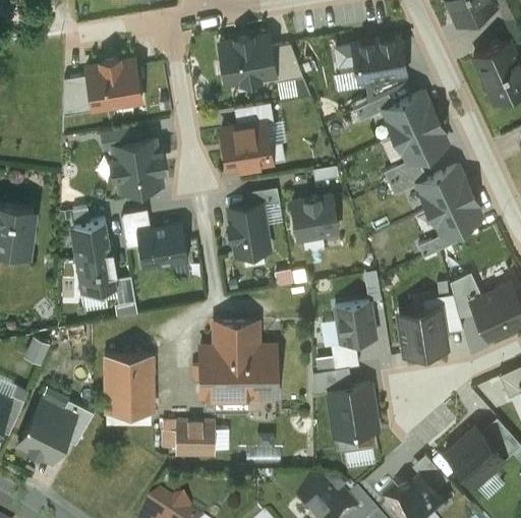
[(489,0),(450,0),(460,22),(494,7),(489,0)]
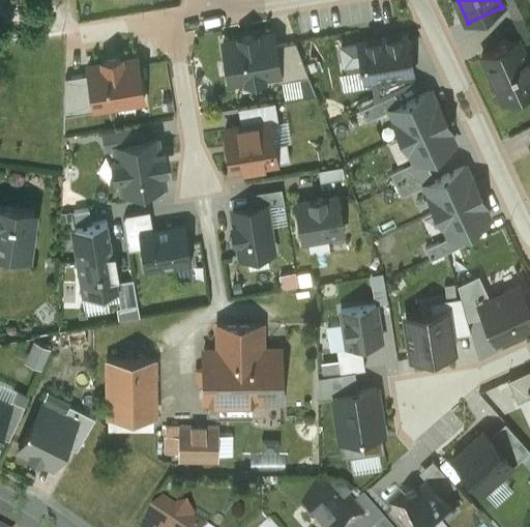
[(529,10),(524,0),(504,0),(513,20),(529,12),(529,10)]
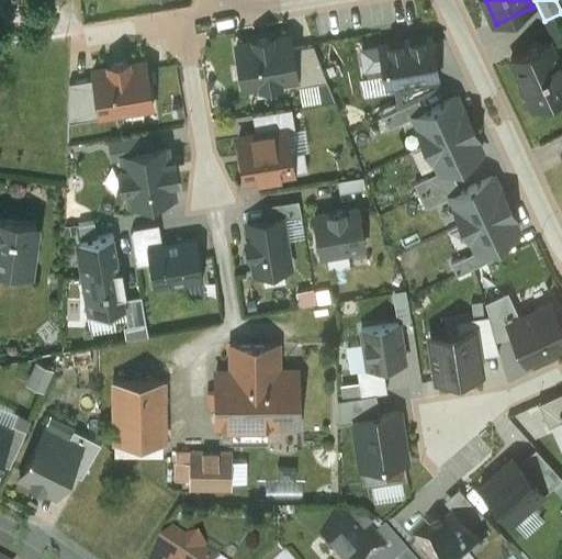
[(561,13),(544,21),(555,45),(561,42),(561,13)]
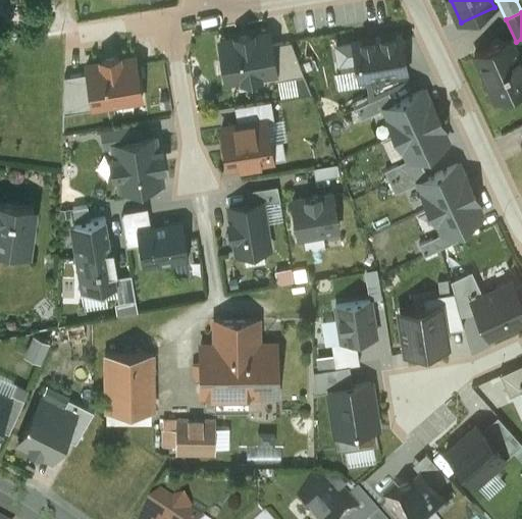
[(270,48),(268,36),(251,39),(251,38),(237,40),(237,42),(220,44),(226,83),(243,81),(243,82),(259,79),(259,78),(273,74),(274,74),(270,48)]
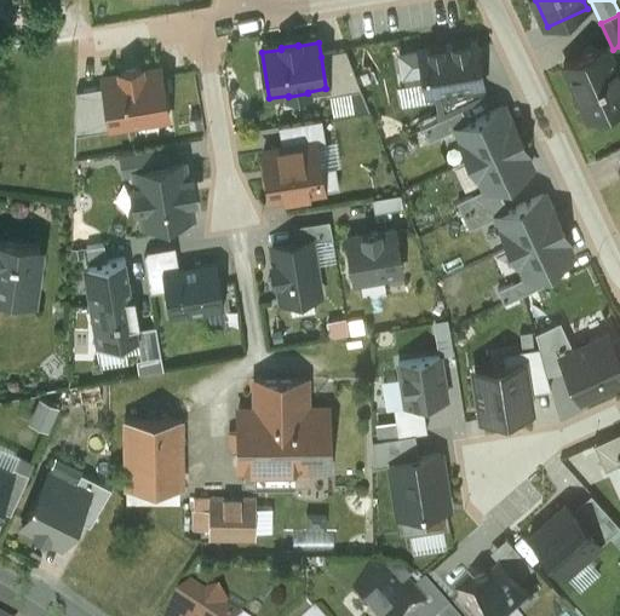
[(475,44),(400,57),(403,79),(424,75),(428,97),(482,87),(475,44)]
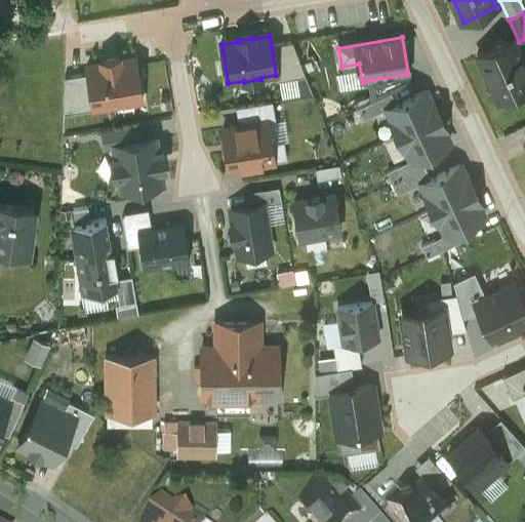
[(524,69),(512,41),(478,56),(489,81),(488,82),(497,103),(524,89),(524,69)]
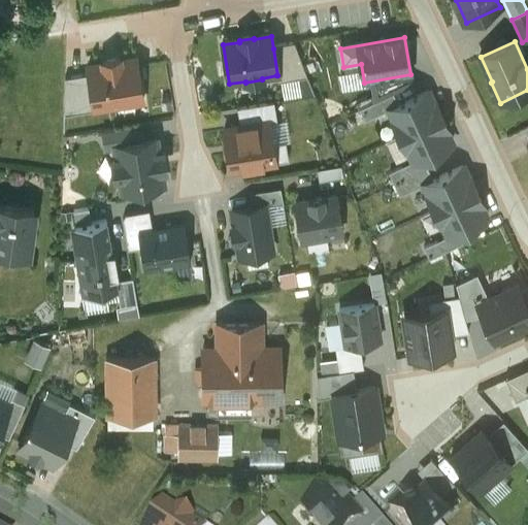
[(273,48),(277,75),(276,75),(278,85),(307,79),(294,44),(273,48)]
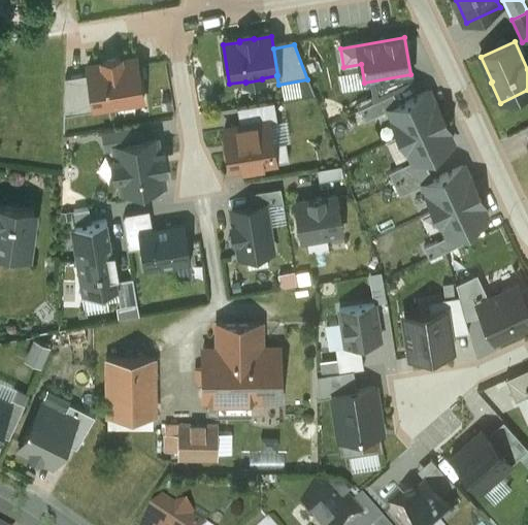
[(103,67),(88,69),(89,76),(95,109),(142,102),(135,62),(121,64),(120,61),(102,64),(103,67)]
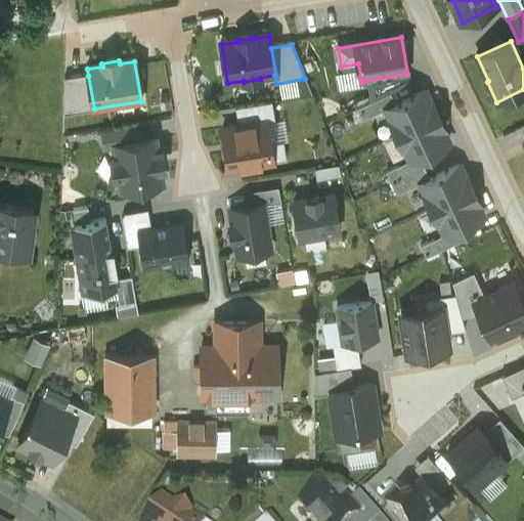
[(64,80),(63,116),(94,111),(94,109),(88,76),(64,80)]
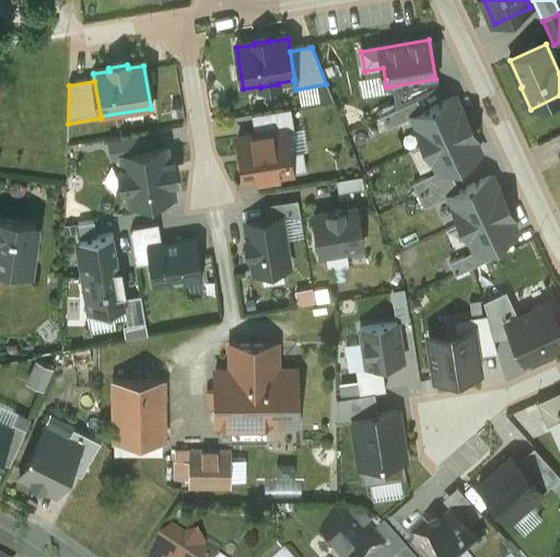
[(459,112),(453,100),(422,114),(412,118),(419,131),(417,132),(423,147),(468,126),(462,112),(459,112)]
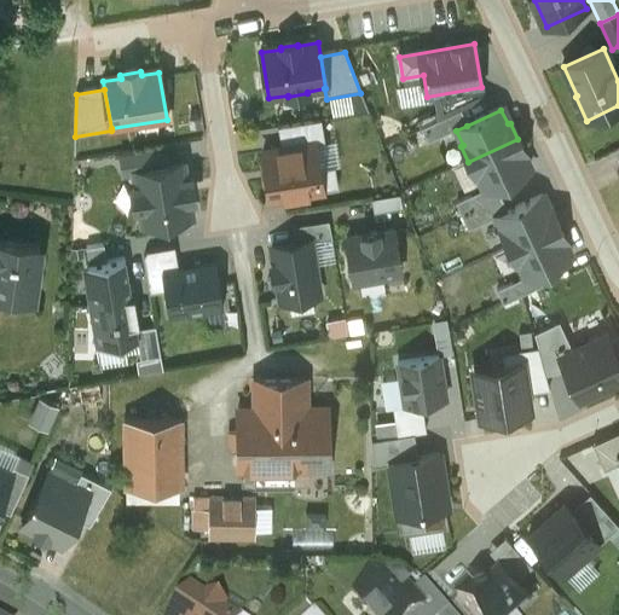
[(428,145),(456,131),(467,126),(461,112),(422,131),(428,145)]
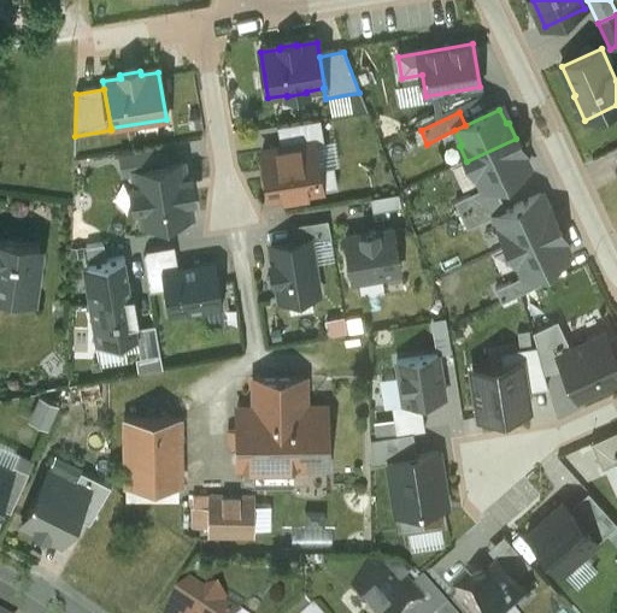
[(319,122),(277,129),(281,151),(313,145),(313,146),(324,145),(319,122)]
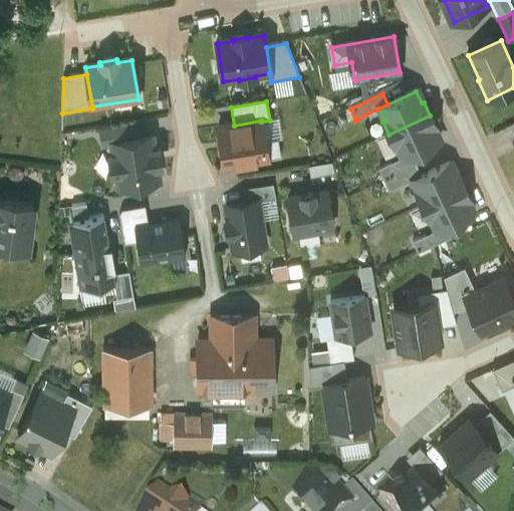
[(437,130),(430,115),(389,135),(396,149),(397,148),(403,160),(440,143),(435,131),(437,130)]
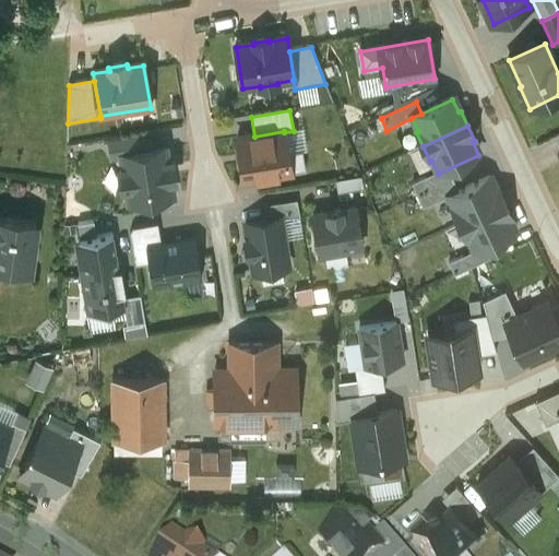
[(287,155),(284,132),(284,131),(254,137),(237,139),(245,181),(290,174),(287,155)]
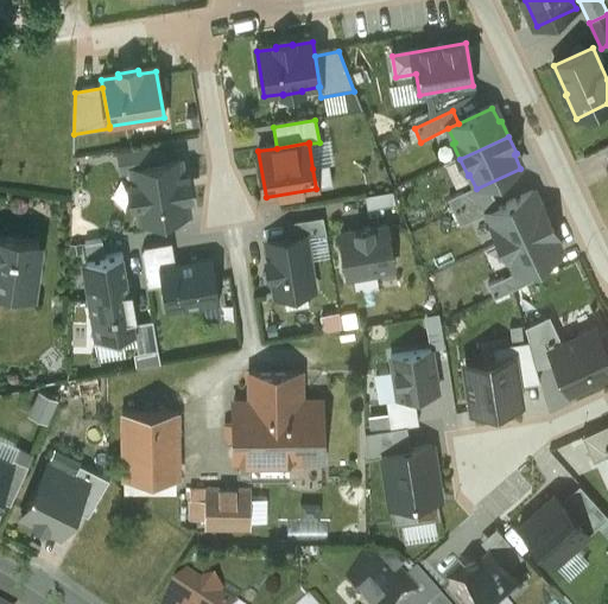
[(133,172),(132,170),(164,165),(160,145),(119,152),(122,173),(133,172)]
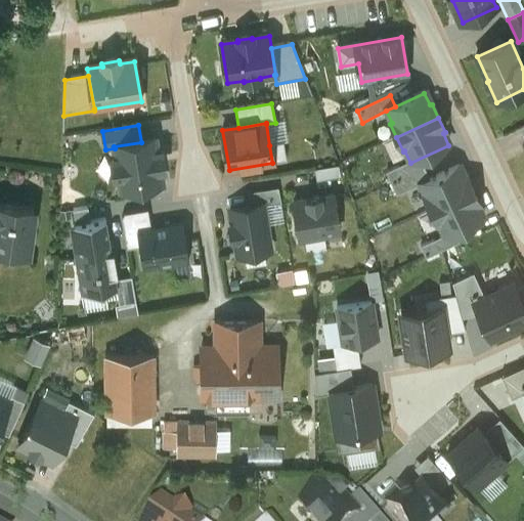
[(141,142),(114,146),(115,148),(117,160),(113,161),(115,177),(119,177),(121,190),(162,184),(160,170),(164,170),(161,153),(157,154),(155,140),(141,142)]
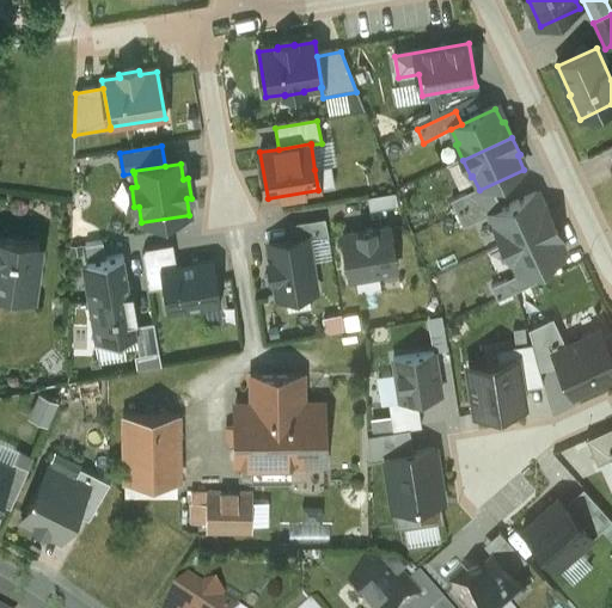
[(314,170),(318,190),(335,186),(331,166),(314,170)]
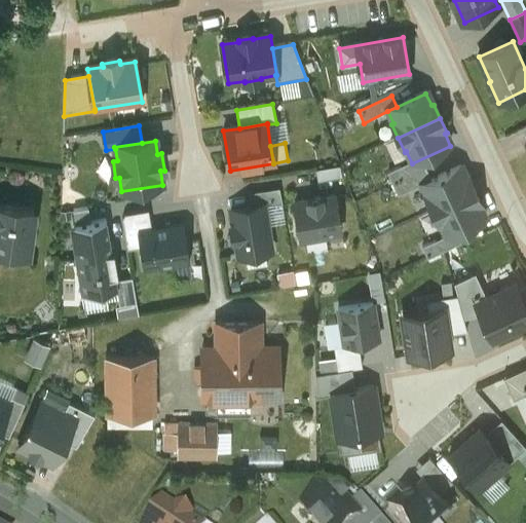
[(387,175),(392,186),(426,171),(421,159),(412,163),(387,175)]
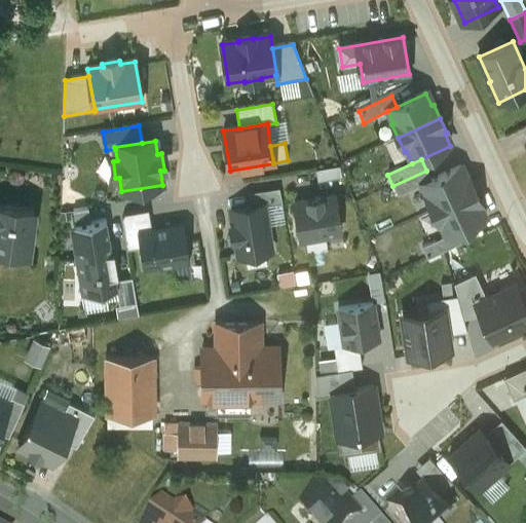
[(340,167),(315,171),(317,183),(342,179),(340,167)]
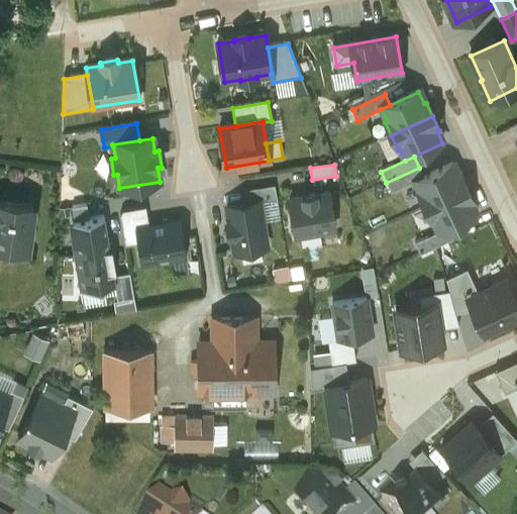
[(458,177),(452,165),(424,179),(415,183),(421,195),(419,196),(425,209),(467,190),(460,176),(458,177)]
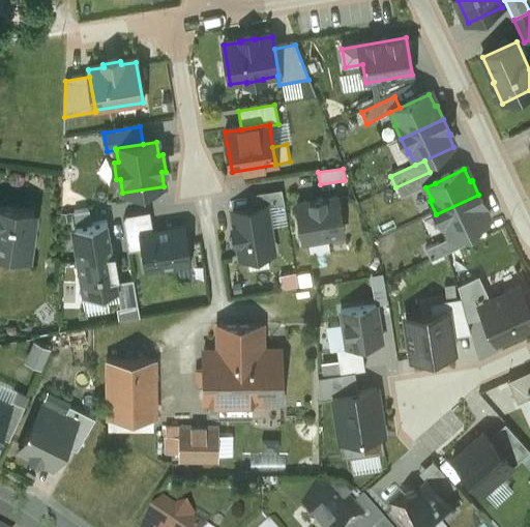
[(402,199),(425,187),(435,183),(430,172),(395,187),(402,199)]
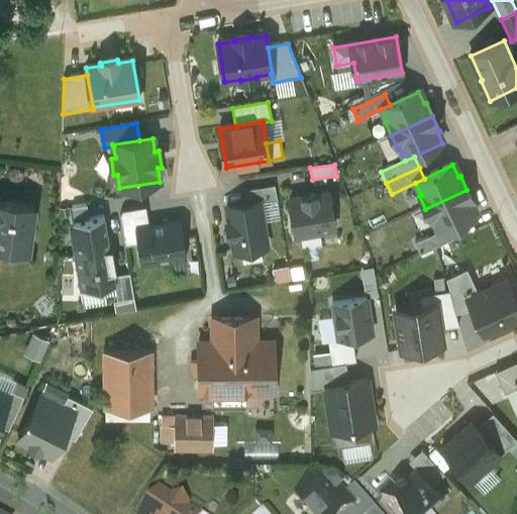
[(244,192),(247,205),(260,203),(260,204),(277,202),(275,187),(244,192)]
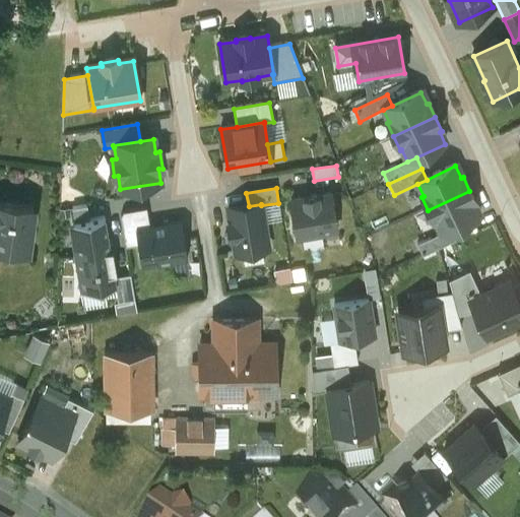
[(476,205),(469,191),(428,210),(434,223),(436,222),(442,235),(450,231),(479,217),(473,206),(476,205)]
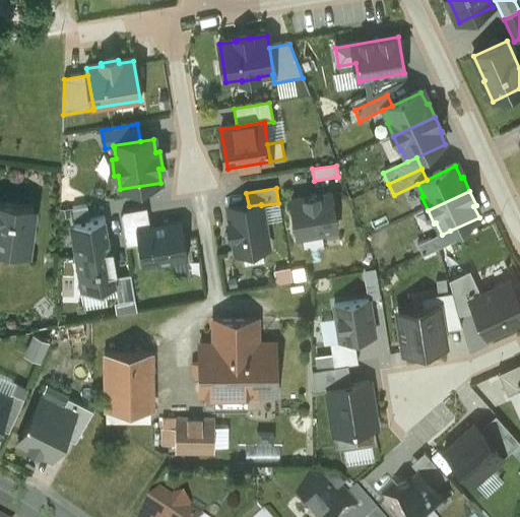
[(336,230),(330,194),(291,201),(298,240),(324,235),(324,232),(336,230)]
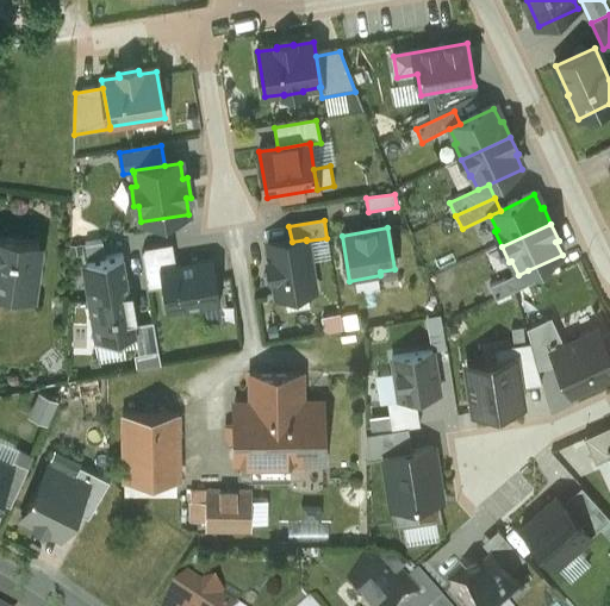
[(38,244),(0,239),(0,292),(31,297),(38,244)]
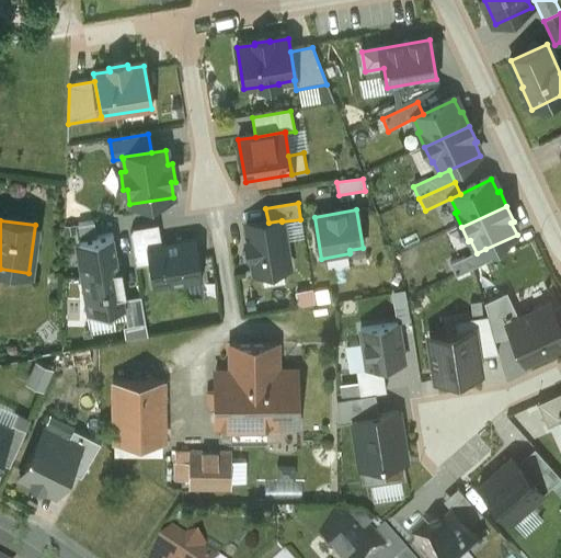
[(282,221),(282,220),(268,223),(247,227),(249,242),(245,243),(249,259),(251,259),(254,274),(289,269),(282,221)]
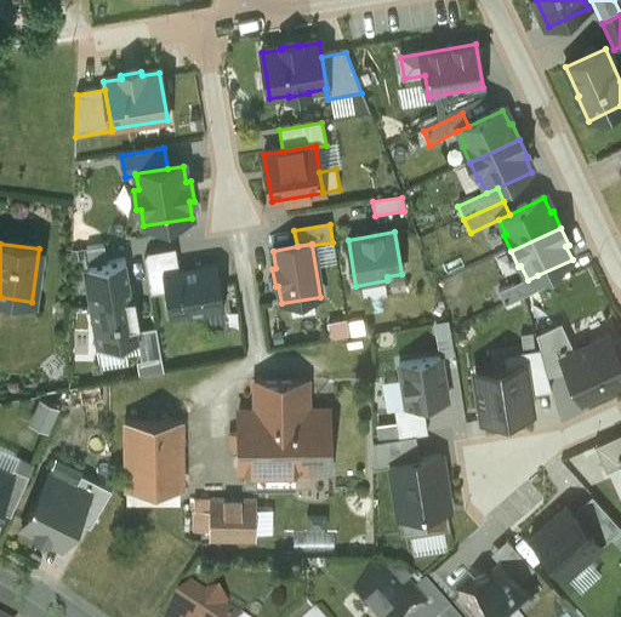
[(151,296),(165,293),(163,274),(178,272),(175,251),(143,256),(151,296)]
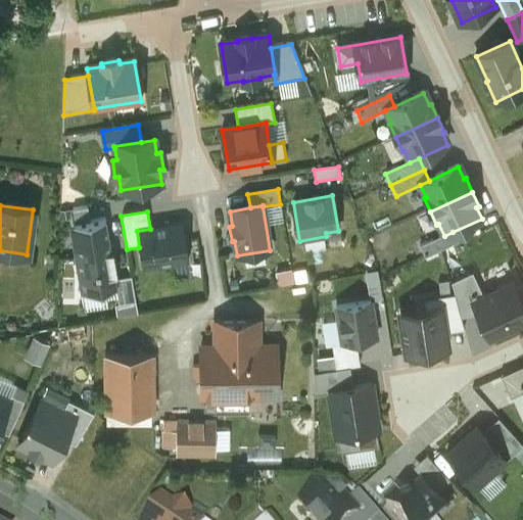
[(110,252),(105,220),(69,227),(82,295),(115,289),(116,289),(115,281),(114,276),(117,276),(113,252),(110,252)]
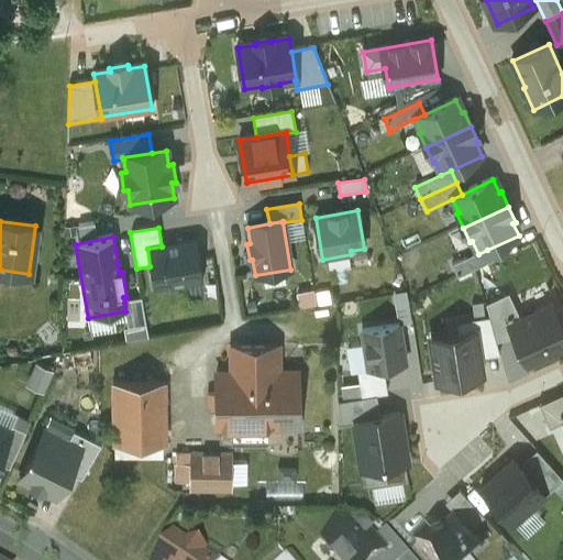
[(203,282),(197,241),(162,246),(147,249),(150,266),(154,291),(203,282)]
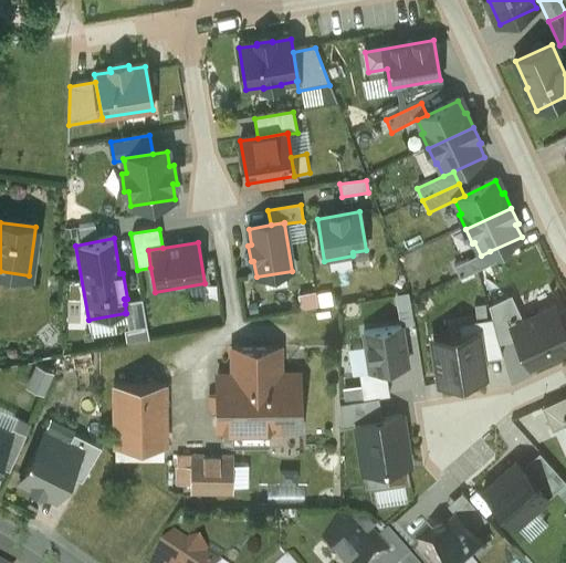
[(490,251),(481,256),(454,268),(460,280),(495,263),(490,251)]
